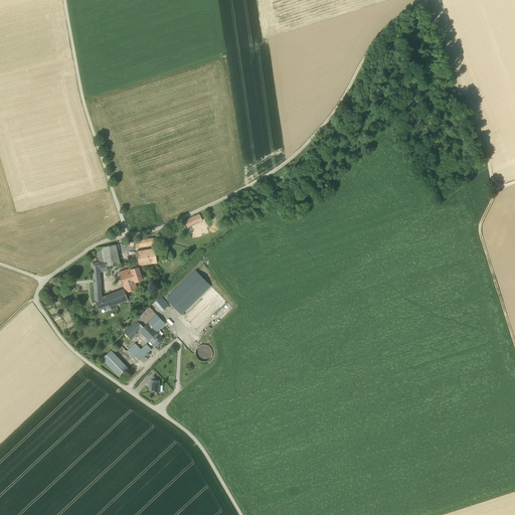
[(184,221),(187,228),(202,221),(199,214),(184,221)]
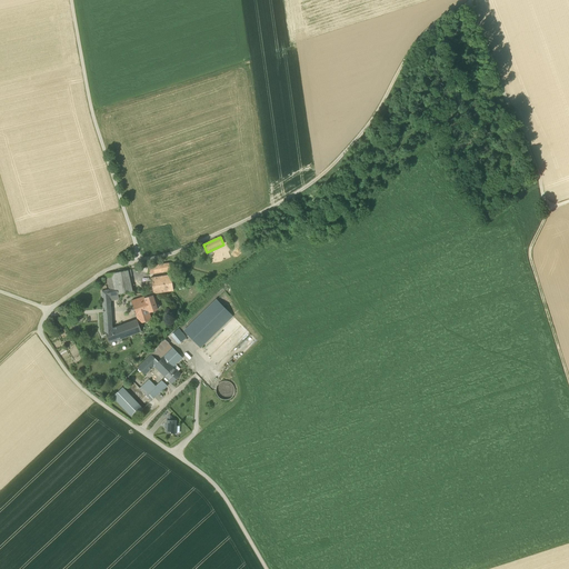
[(128,271),(113,273),(117,289),(118,296),(118,295),(132,292),(129,277),(128,271)]
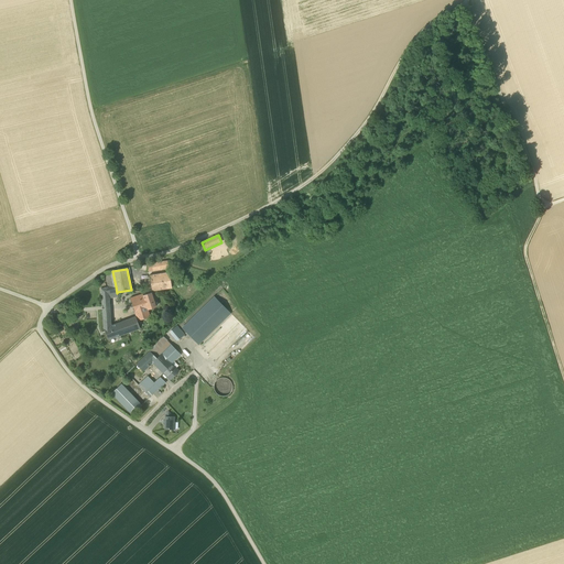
[(105,272),(108,288),(116,286),(112,271),(105,272)]
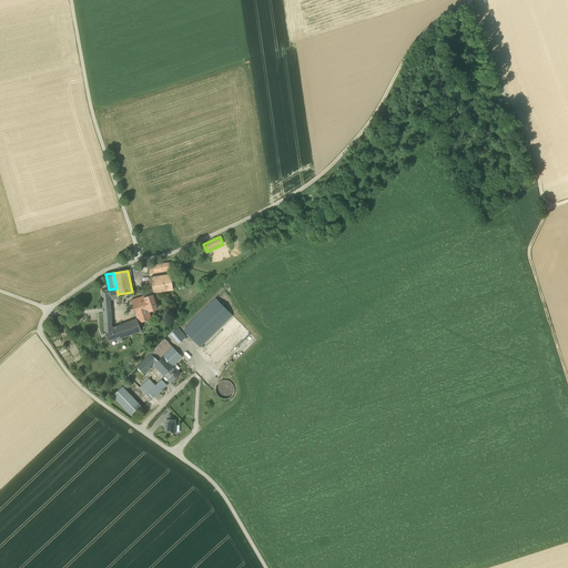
[(152,288),(153,293),(173,291),(171,275),(162,276),(162,274),(158,275),(158,276),(150,279),(152,288)]
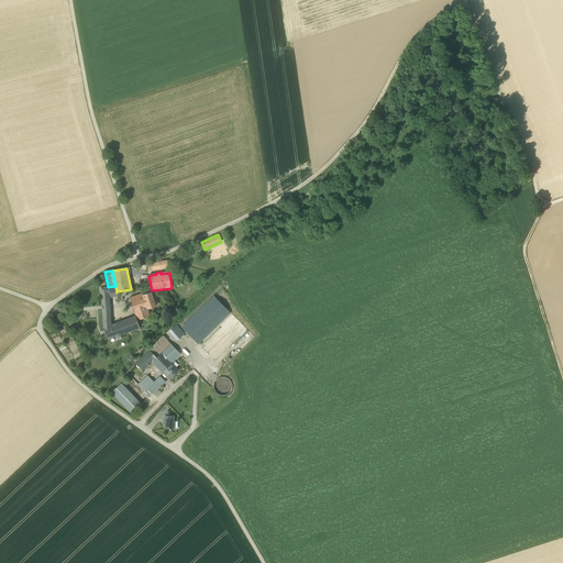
[(117,293),(116,286),(108,287),(100,288),(102,306),(109,306),(108,298),(108,297),(108,294),(117,293)]
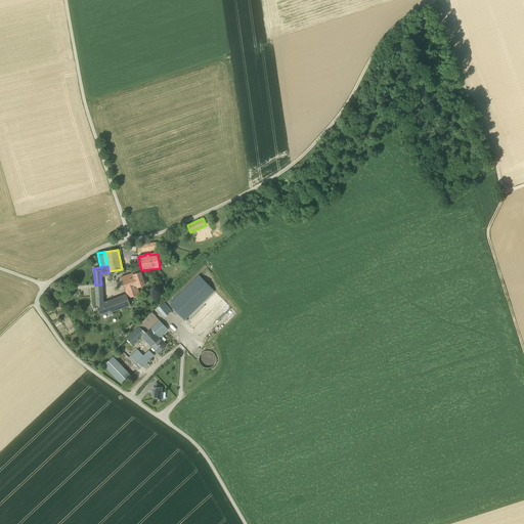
[(121,278),(128,299),(139,295),(137,288),(144,286),(140,272),(134,274),(133,274),(130,275),(121,278)]
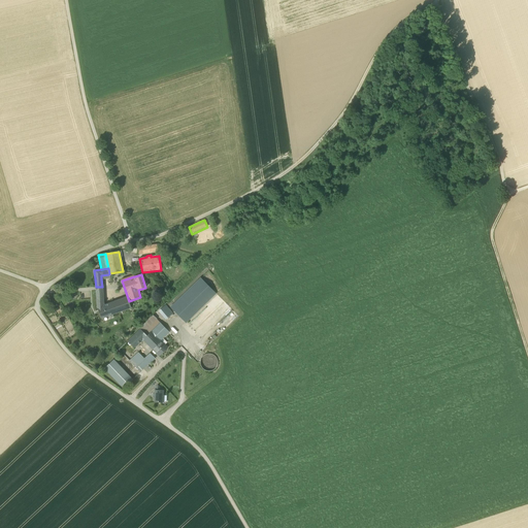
[(171,307),(186,323),(187,322),(216,293),(201,278),(171,307)]
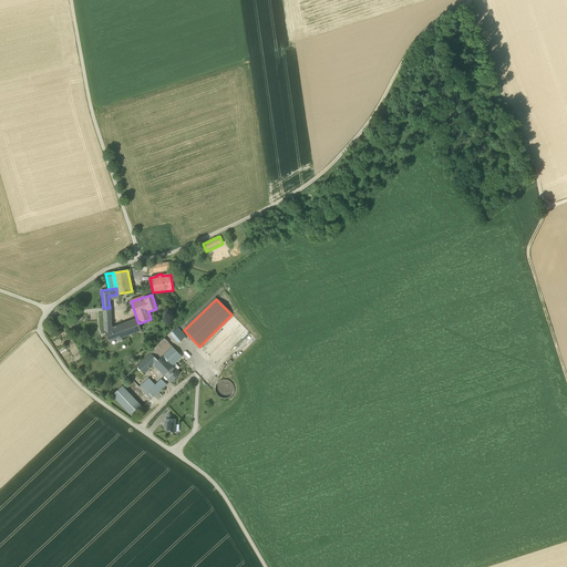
[(111,328),(110,312),(103,312),(104,330),(109,342),(141,330),(136,319),(111,328)]
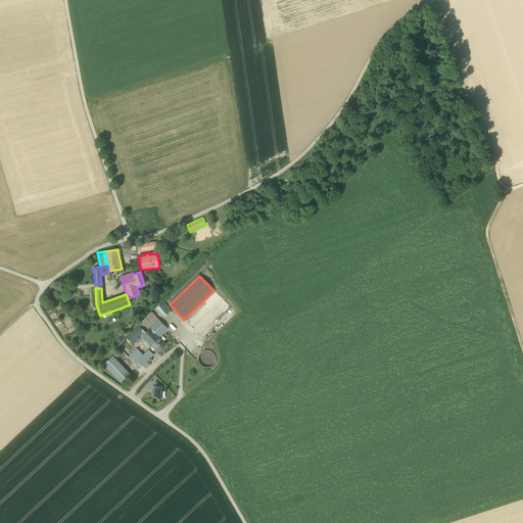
[(157,308),(164,317),(171,311),(163,302),(157,308)]
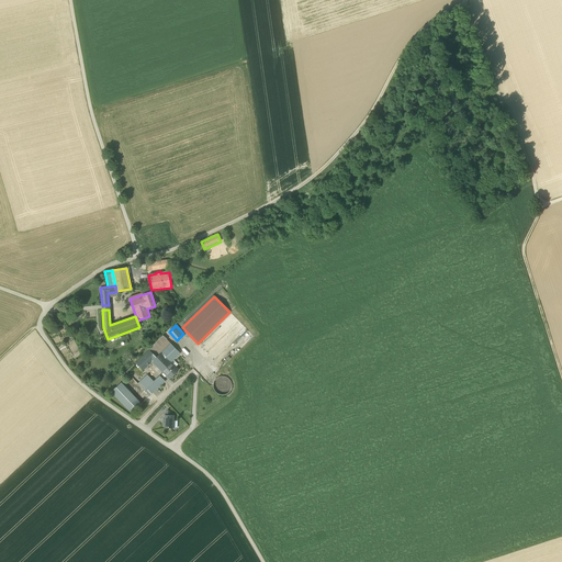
[(148,349),(149,350),(136,363),(143,371),(153,361),(163,371),(170,363),(180,353),(170,344),(163,336),(148,349)]
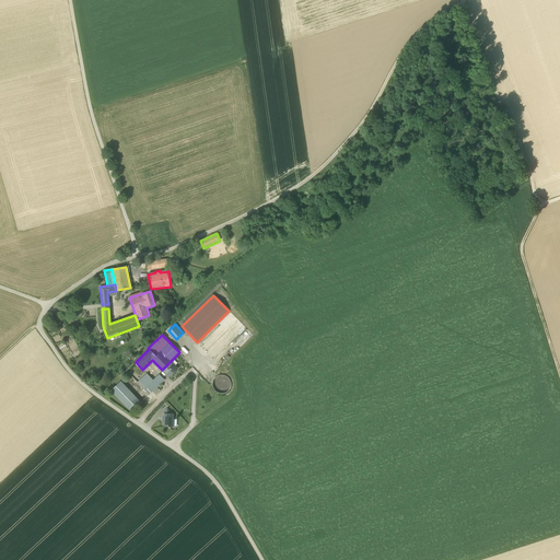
[(162,370),(170,377),(177,369),(170,362),(162,370)]
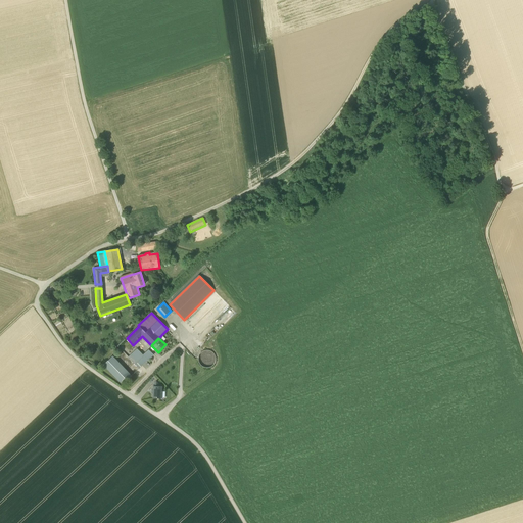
[(153,354),(150,351),(148,349),(143,354),(137,349),(133,352),(128,358),(135,365),(139,369),(153,354)]
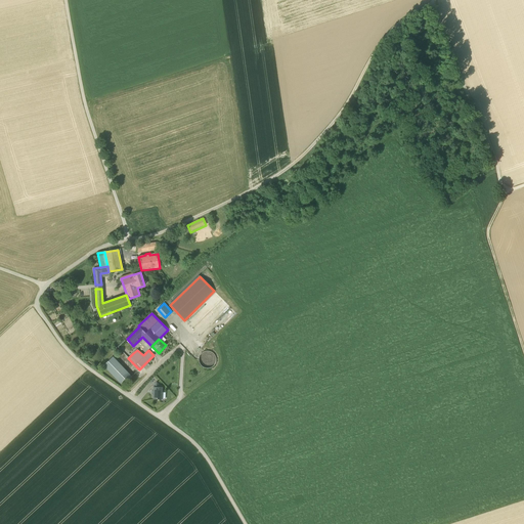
[(216,359),(216,358),(216,356),(215,355),(214,354),(213,353),(211,352),(210,351),(208,351),(206,351),(205,351),(203,352),(202,353),(201,354),(200,356),(199,357),(199,359),(199,360),(199,362),(200,363),(201,365),(202,366),(203,367),(205,368),(206,368),(208,368),(210,368),(211,367),(213,366),(214,365),(215,364),(216,363),(216,361),(216,359)]
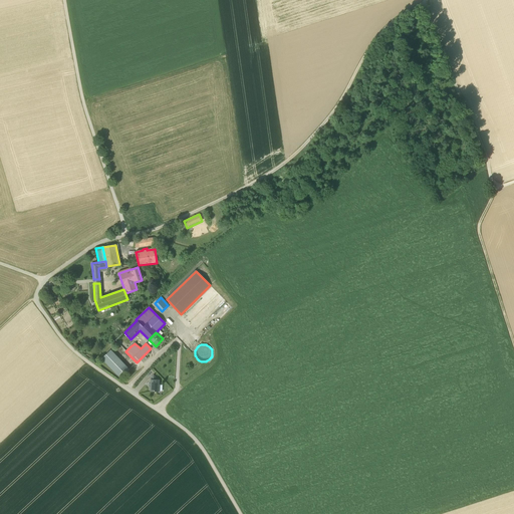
[(102,358),(120,377),(129,369),(110,350),(102,358)]
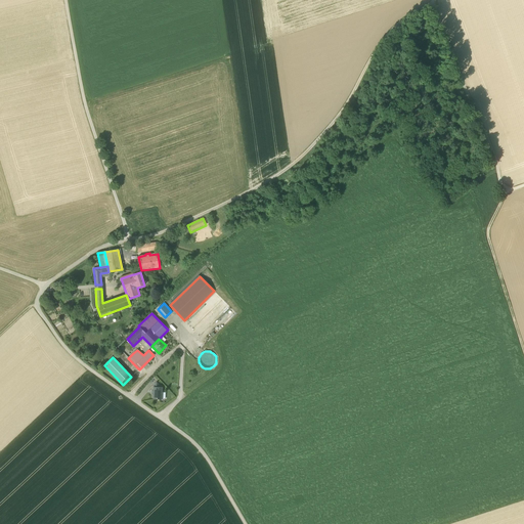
[(153,398),(162,398),(162,387),(159,387),(154,387),(154,390),(151,390),(151,394),(154,394),(153,398)]
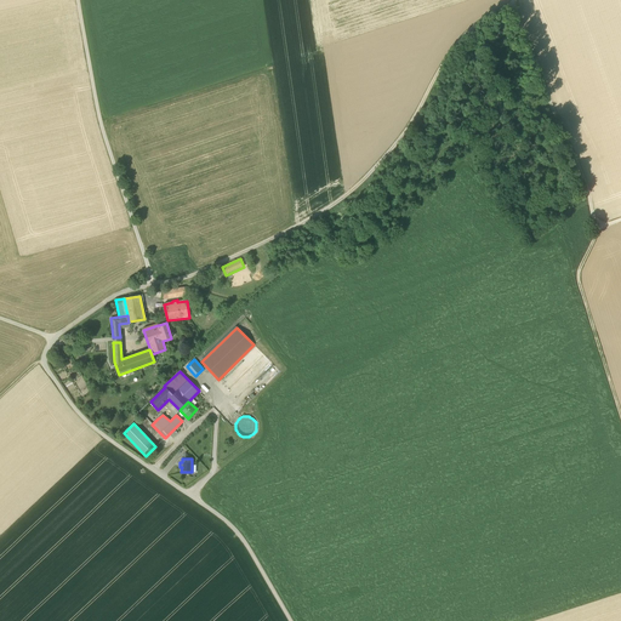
All buildings are outlined.
